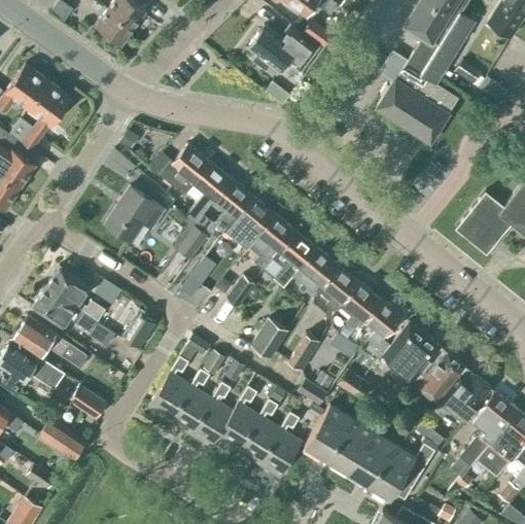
[(115,0),(109,9),(135,28),(147,10),(132,0),(115,0)]
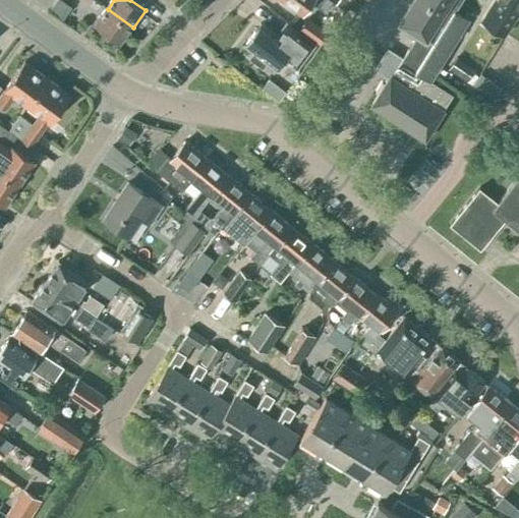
[(281,0),(305,17),(313,6),(327,15),(335,4),(329,0),(281,0)]
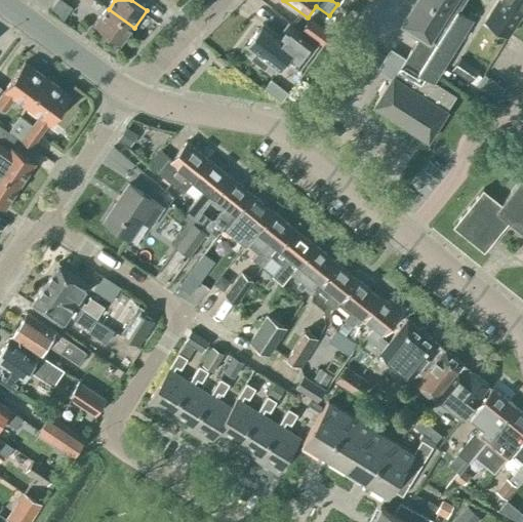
[(419,0),(403,27),(411,32),(408,36),(418,42),(406,62),(393,53),(387,64),(389,75),(394,79),(375,108),(430,143),(449,113),(448,112),(457,97),(435,83),(474,22),(459,12),(467,0),(419,0)]
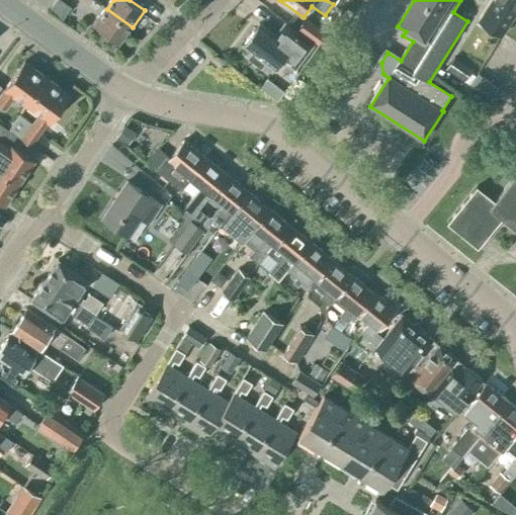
[(515,0),(494,0),(480,22),(503,36),(515,15),(515,0)]
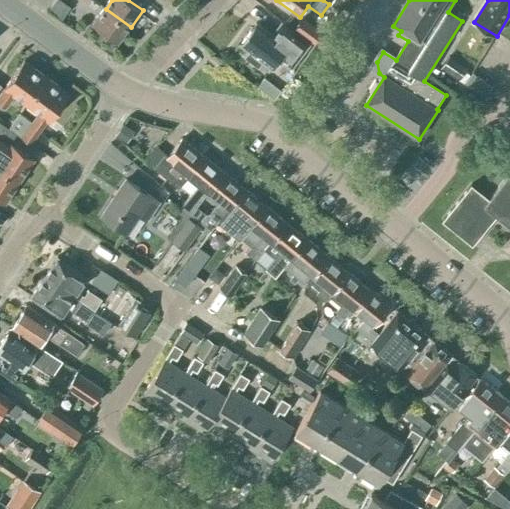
[(131,27),(106,9),(94,25),(119,43),(131,27)]
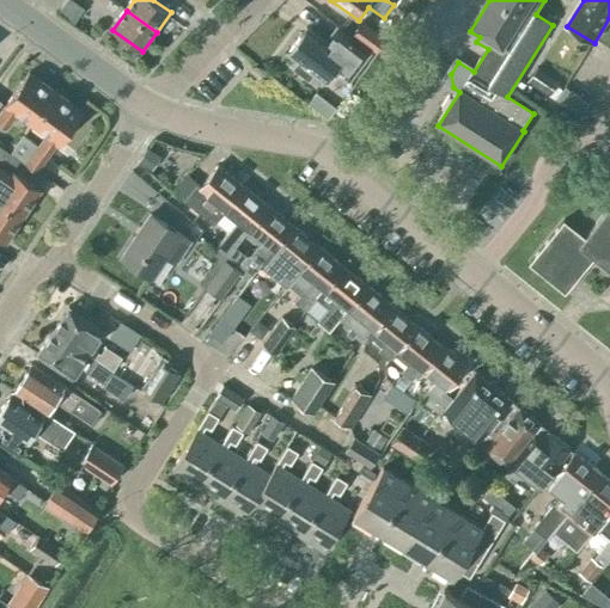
[(384,40),(365,25),(355,38),(376,53),(384,40)]
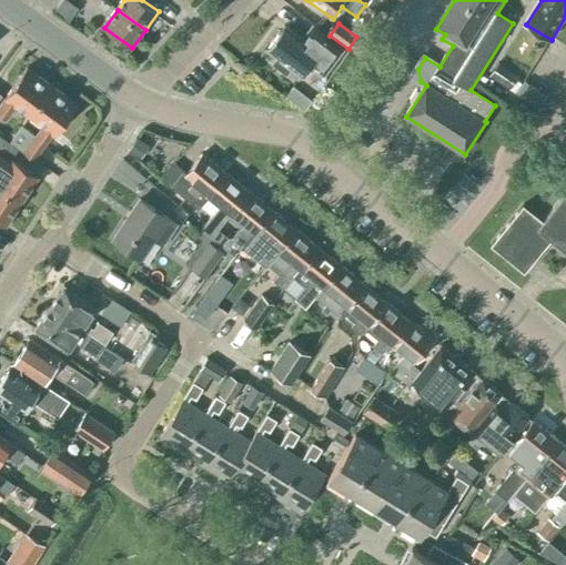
[(292,70),(303,78),(312,66),(325,76),(344,51),(322,34),(311,48),(286,28),(269,51),(280,60),(275,66),(289,76),(292,70)]
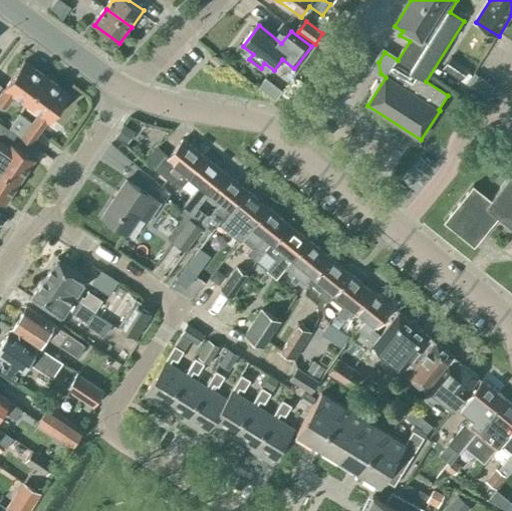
[(452,58),(445,69),(464,81),(471,70),(452,58)]
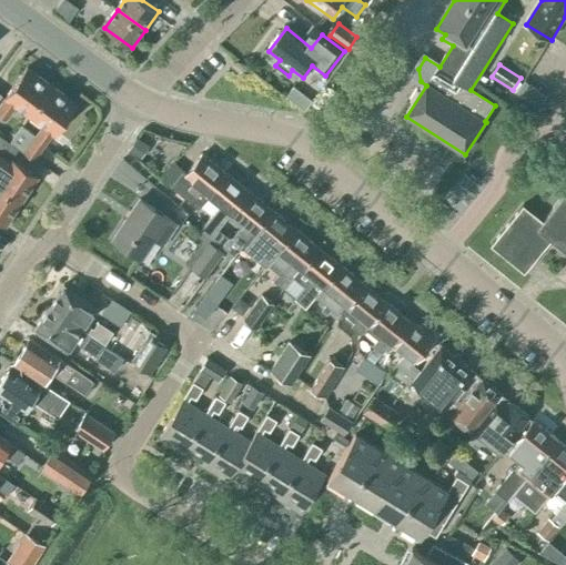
[(30,118),(53,88),(29,70),(7,100),(8,101),(0,110),(0,114),(8,120),(17,108),(30,118)]
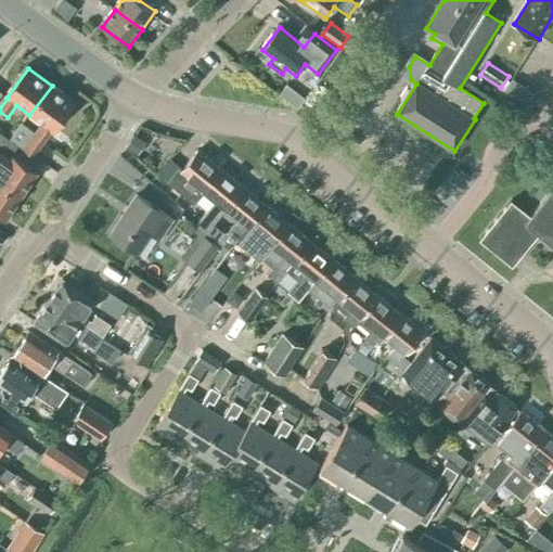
[(537,93),(516,78),(506,92),(527,107),(537,93)]
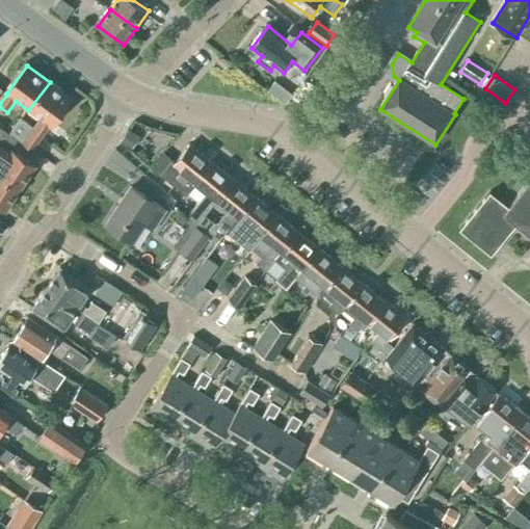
[(22,120),(10,135),(18,141),(19,140),(33,151),(51,127),(52,127),(73,99),(50,82),(28,110),(42,120),(34,129),(22,120)]
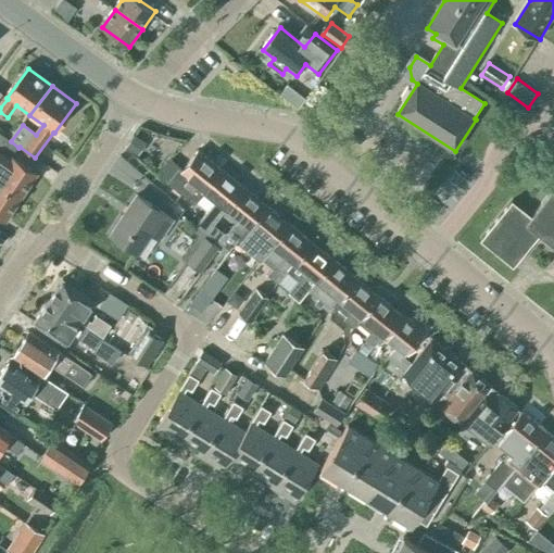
[(307,101),(289,87),(280,98),(300,112),(307,101)]
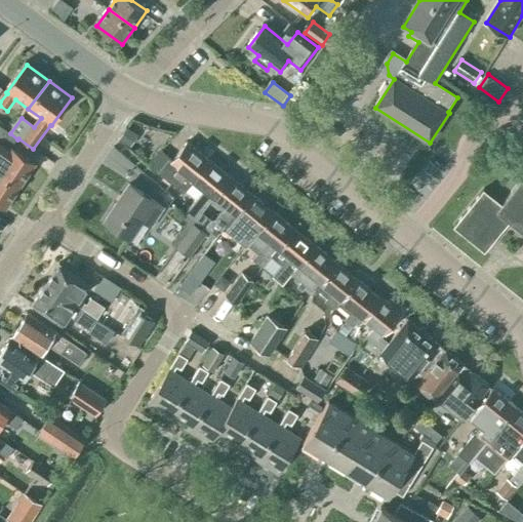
[(0,171),(22,187),(37,165),(12,149),(17,139),(10,134),(0,126),(0,171)]
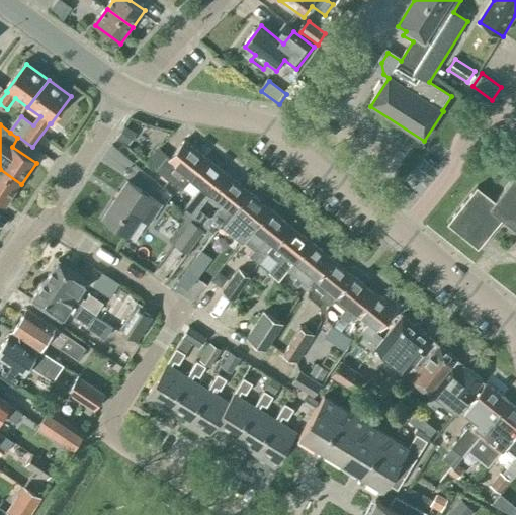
[(172,143),(161,134),(152,147),(163,155),(172,143)]
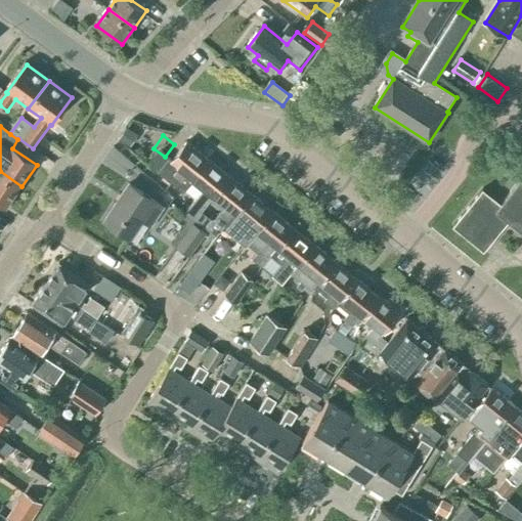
[(193,181),(210,161),(188,143),(173,163),(170,160),(159,174),(183,194),(193,181)]
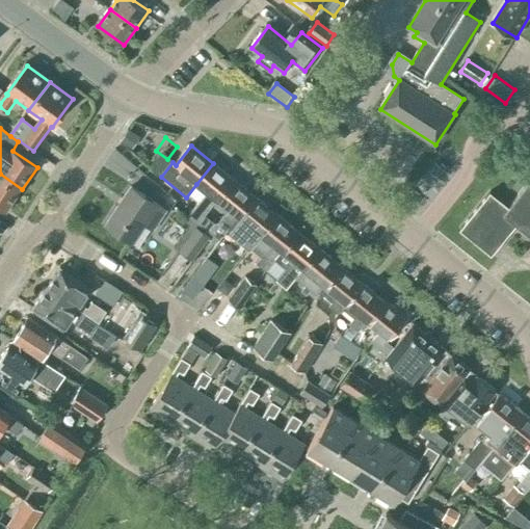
[(213,163),(196,184),(210,194),(203,205),(201,203),(189,217),(197,225),(209,211),(210,212),(214,207),(218,202),(235,181),(213,163)]
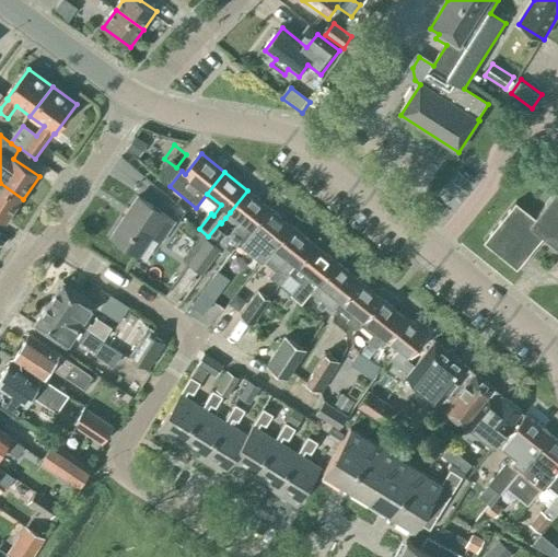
[(0,217),(8,223),(23,199),(0,183),(0,217)]
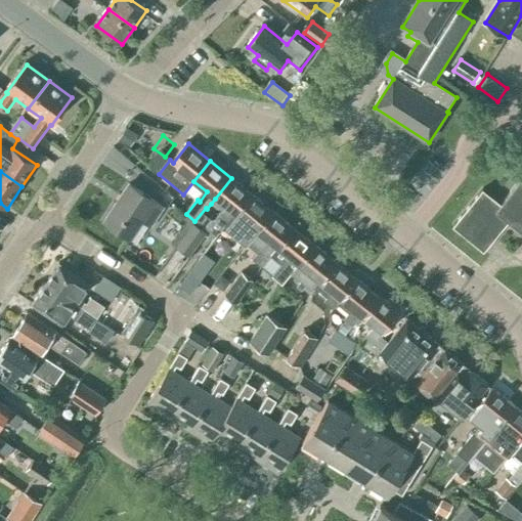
[(252,196),(231,178),(215,199),(211,204),(223,213),(216,221),(215,220),(208,229),(217,237),(225,227),(226,227),(234,217),(252,196)]
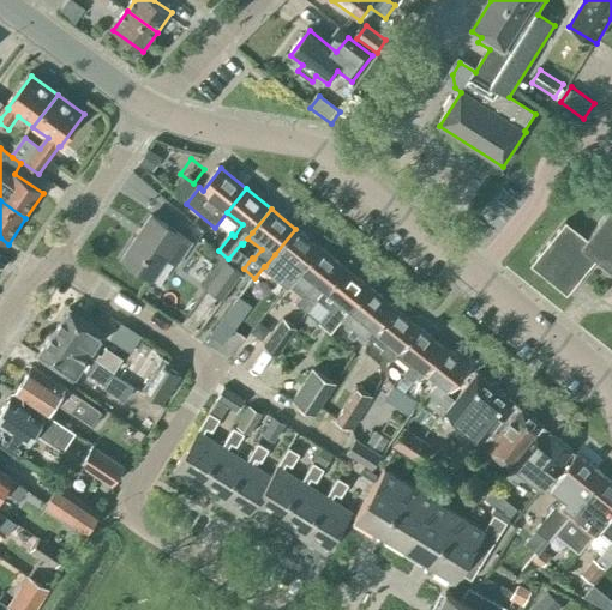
[(533,266),(569,296),(598,260),(611,271),(611,215),(589,241),(568,224),(533,266)]
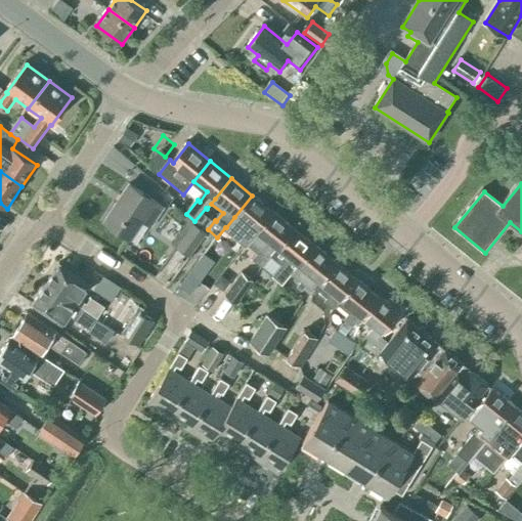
[(105,223),(131,241),(143,222),(151,227),(164,209),(130,186),(105,223)]
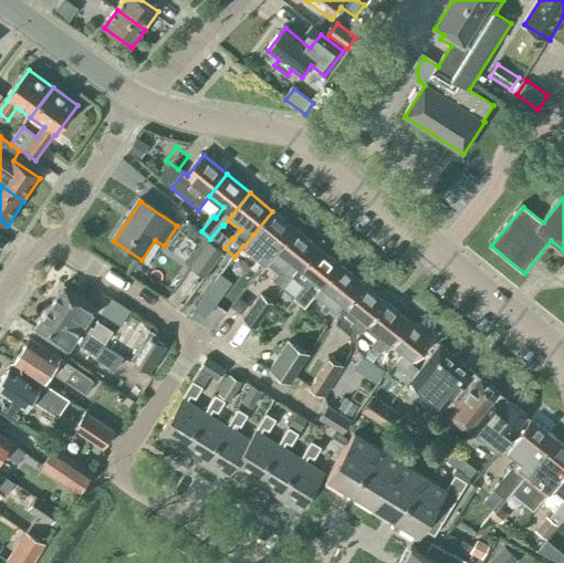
[(295,229),(272,211),(253,235),(267,246),(264,250),(259,256),(268,263),(269,261),(278,251),(295,229)]
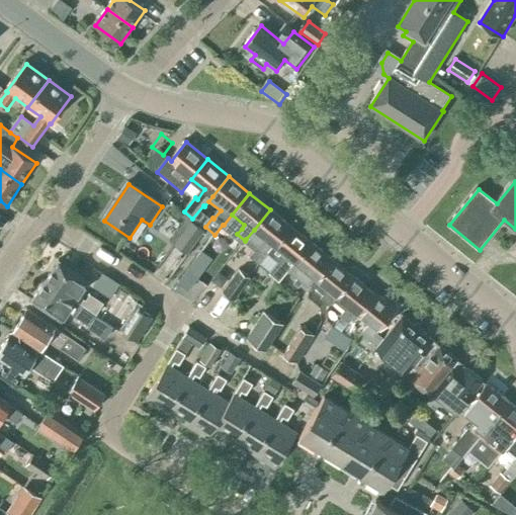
[(270,209),(254,230),(246,239),(258,249),(251,258),(260,265),(268,253),(274,246),(275,246),(291,227),(270,209)]
